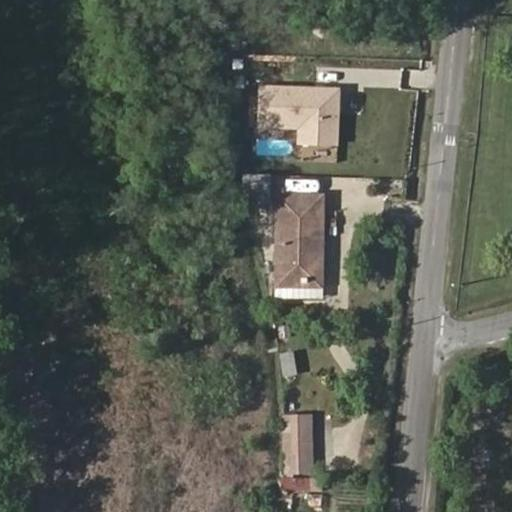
[(246,188),(266,188),(266,173),(246,173),(246,188)]
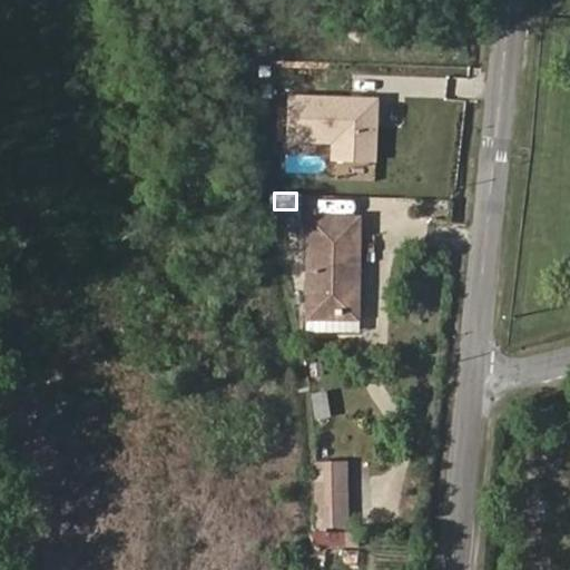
[(316,196),(315,212),(355,213),(356,198),(316,196)]
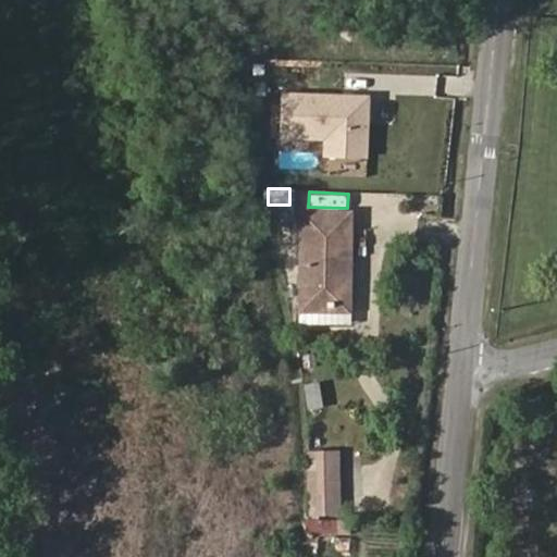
[(350,311),(351,212),(302,212),(301,310),(350,311)]
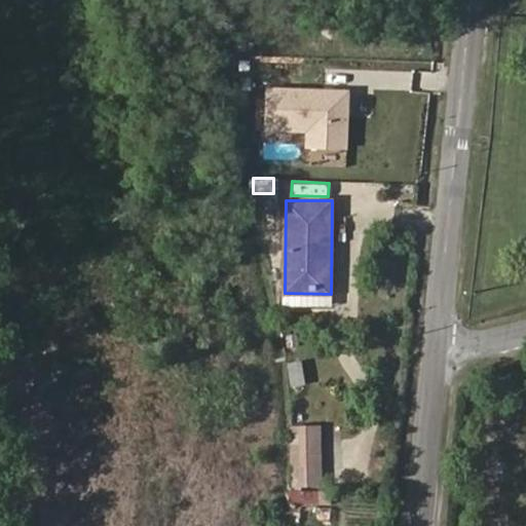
[(287,384),(302,384),(302,361),(287,361),(287,384)]
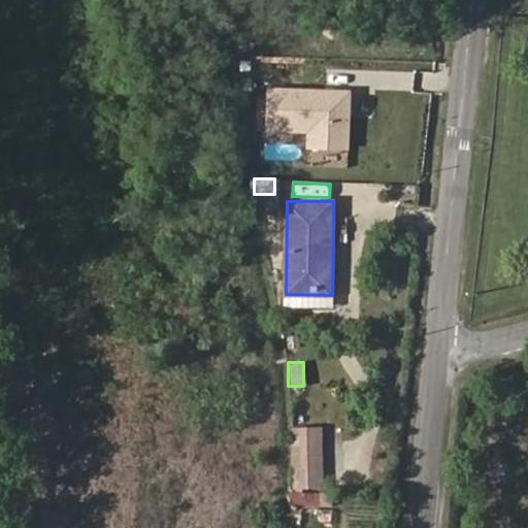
[(321,486),(320,429),(294,430),(295,487),(321,486)]
